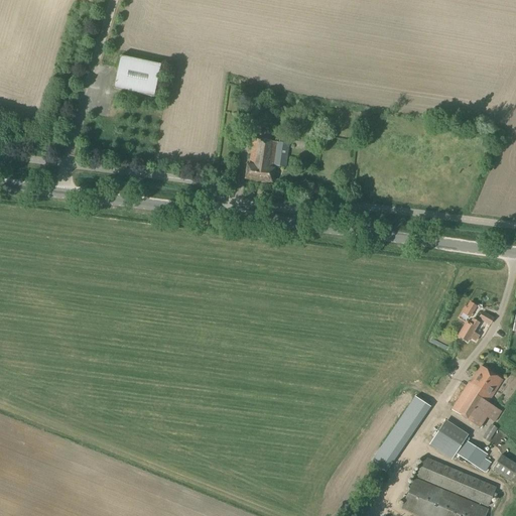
[(153,98),(160,65),(120,56),(113,89),(153,98)]
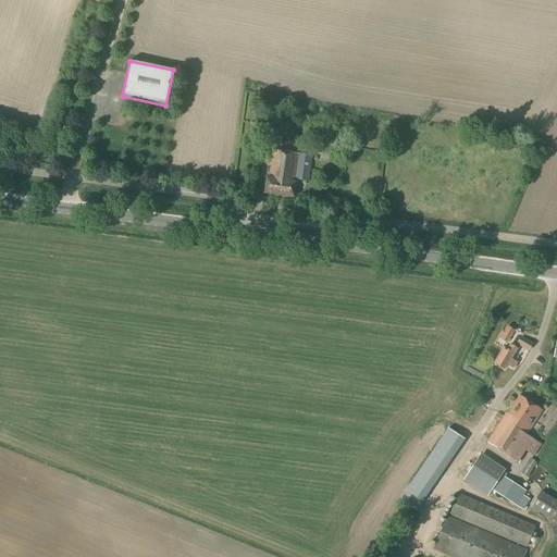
[(126,107),(120,106),(115,127),(122,128),(126,107)]
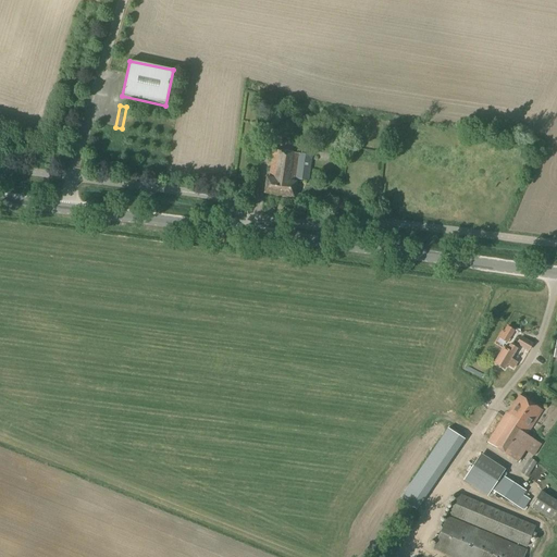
[(308,182),(311,157),(273,150),(269,178),(267,178),(264,194),(294,198),(296,183),(295,183),(295,180),(308,182)]
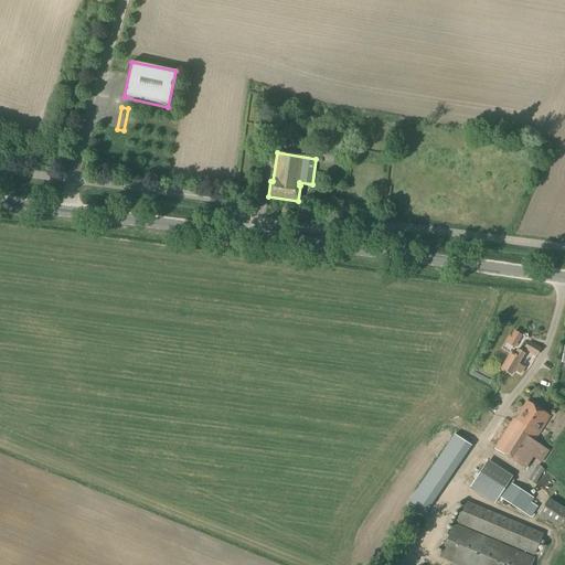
[(514,348),(522,336),(514,331),(507,343),(514,348)]
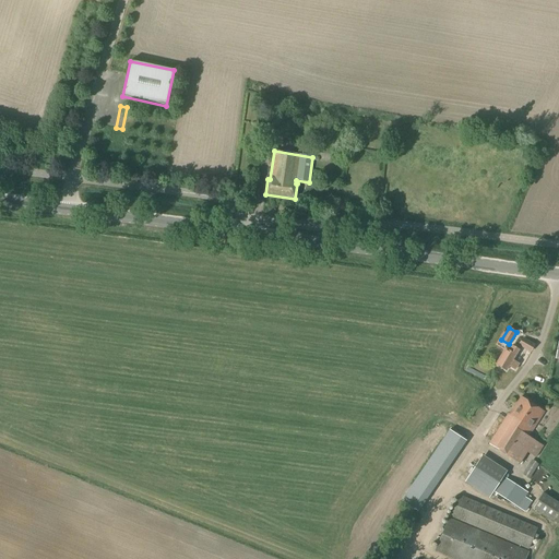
[(512,360),(519,351),(512,346),(509,352),(504,349),(496,365),(506,371),(509,366),(515,370),(519,365),(512,360)]
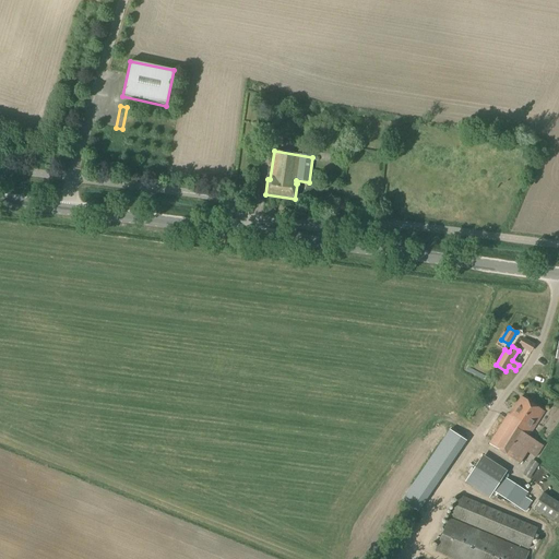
[(528,437),(544,413),(521,397),(509,415),(508,414),(489,444),(520,464),(526,452),(535,458),(543,447),(528,437)]
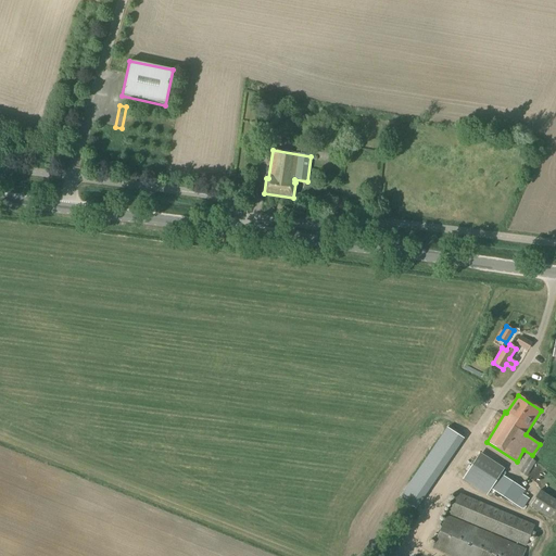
[(447,426),(411,479),(430,493),(437,483),(436,482),(466,439),(447,426)]
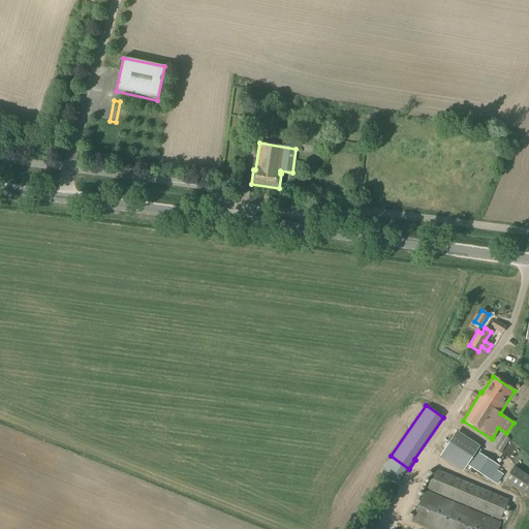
[(500,467),(476,452),(480,446),(457,430),(439,457),(463,472),(467,465),(491,480),(490,480),(497,485),(503,475),(497,471),(500,467)]
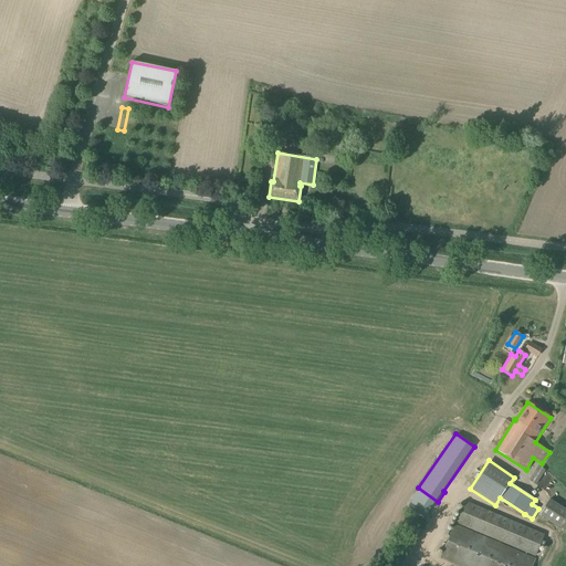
[(565,531),(565,510),(549,500),(540,514),(565,531)]
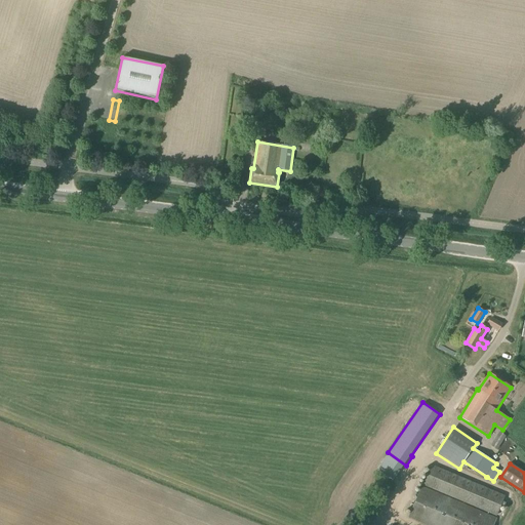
[(496,517),(497,513),(505,496),(431,465),(422,486),(496,517)]
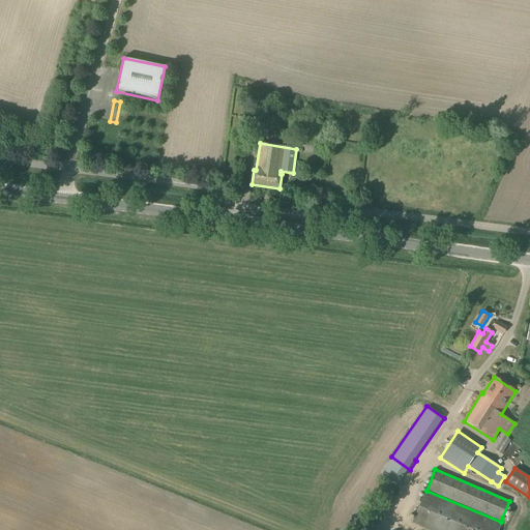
[(430,529),(498,529),(501,524),(424,492),(412,522),(430,529)]
